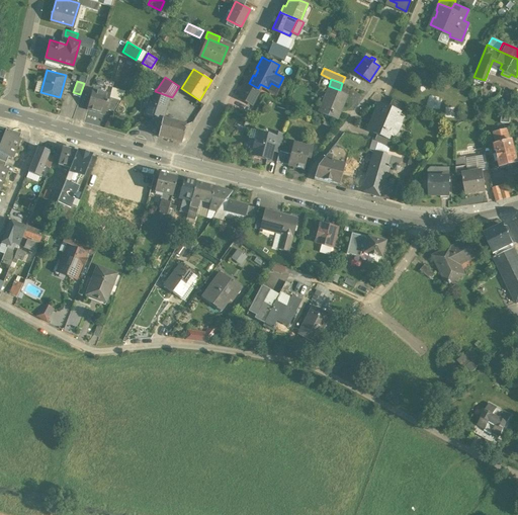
[(258,88),(249,83),(247,82),(239,96),(251,102),(258,88)]
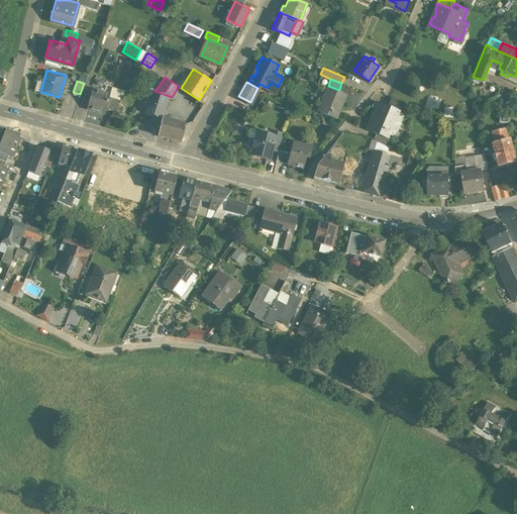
[(169,96),(154,91),(156,89),(147,86),(144,95),(149,96),(144,111),(153,114),(152,116),(158,125),(160,125),(158,134),(181,140),(185,123),(162,117),(169,96)]
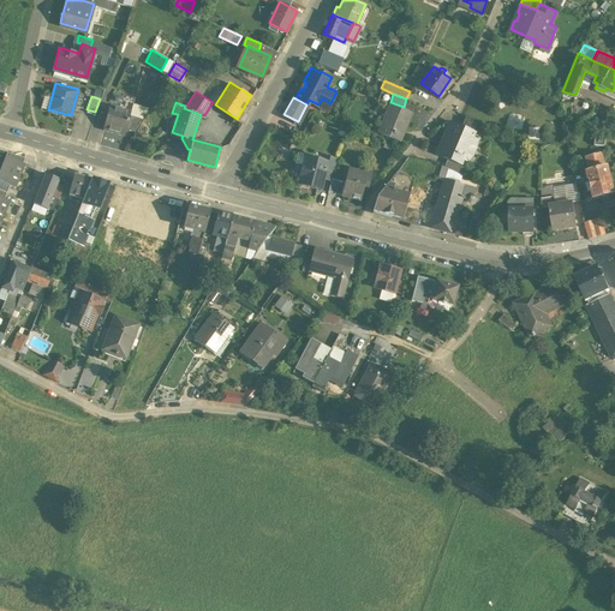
[(390,102),(389,102),(393,103),(387,119),(383,118),(378,130),(400,139),(412,111),(404,107),(390,102)]
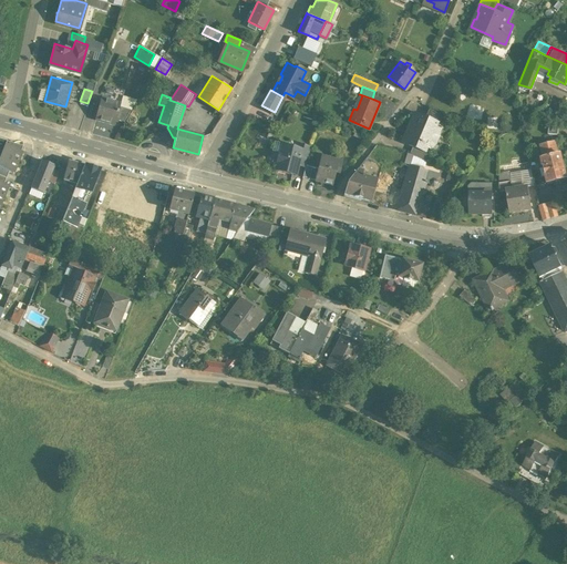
[(121,101),(101,96),(95,118),(114,123),(116,118),(120,104),(121,101)]
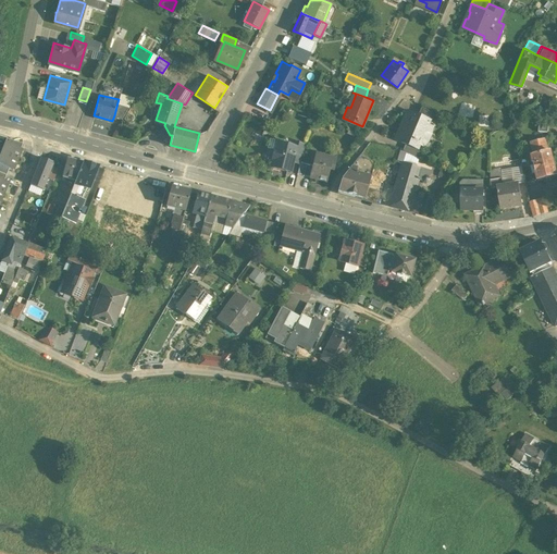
[(128,106),(118,102),(114,115),(122,118),(128,106)]
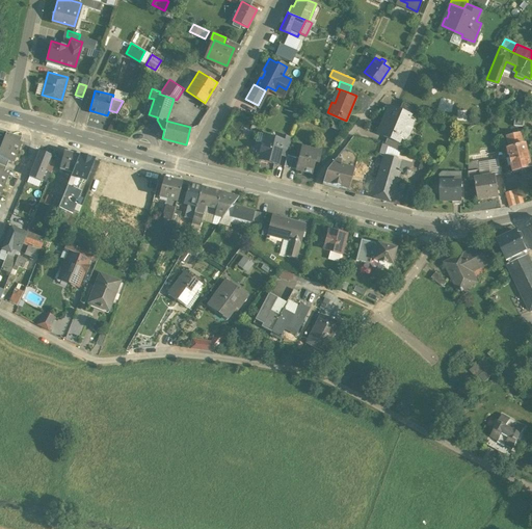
[(415,106),(402,101),(399,108),(410,113),(409,114),(411,115),(415,106)]
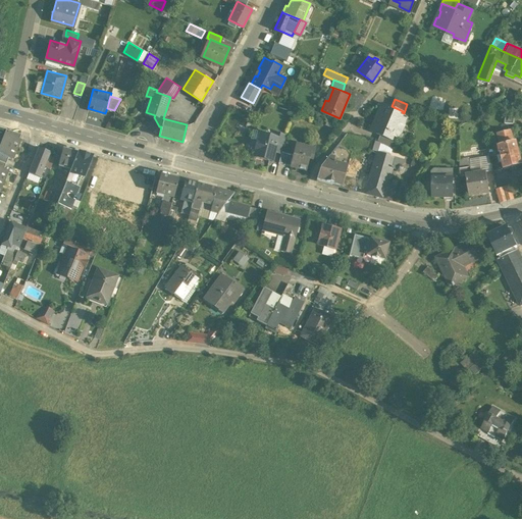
[(392,106),(381,102),(370,128),(379,133),(390,138),(392,137),(393,134),(396,135),(399,128),(396,127),(399,121),(401,122),(404,116),(401,115),(402,112),(403,111),(392,106)]
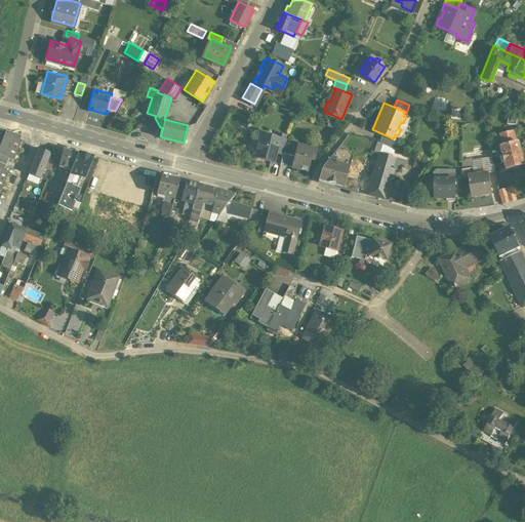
[(517,115),(508,114),(507,123),(517,124),(517,115)]
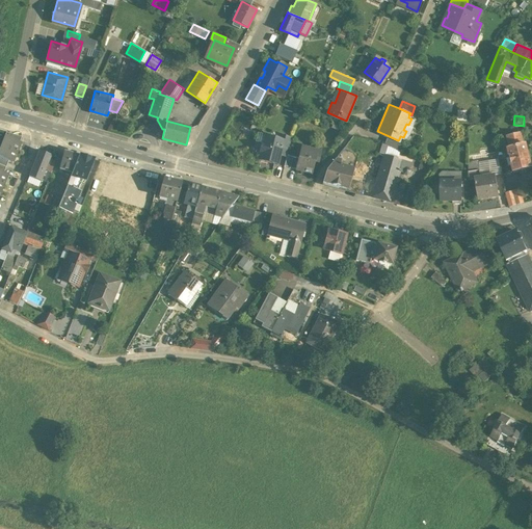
[(22,134),(6,130),(4,134),(19,140),(22,134)]
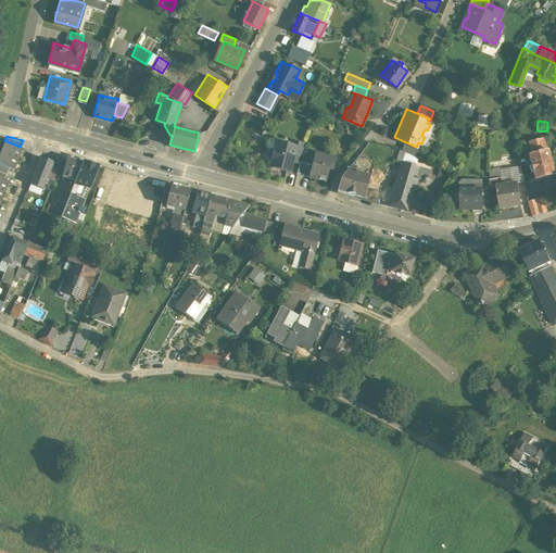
[(544,137),(530,140),(532,151),(533,151),(534,153),(531,154),(533,163),(529,164),(531,172),(535,171),(536,178),(555,173),(550,149),(546,150),(545,148),(546,148),(544,137)]
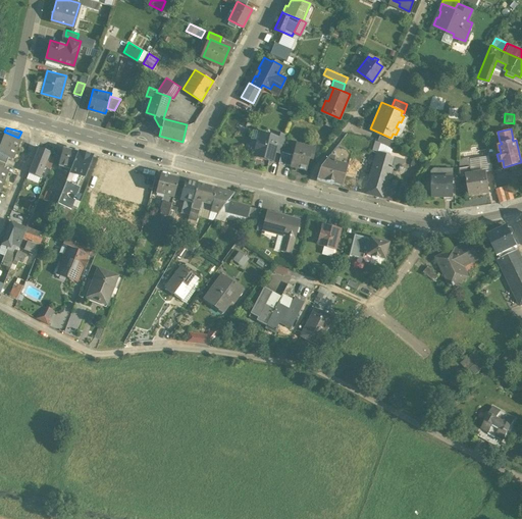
[(4,132),(0,130),(0,141),(15,148),(19,138),(4,132)]
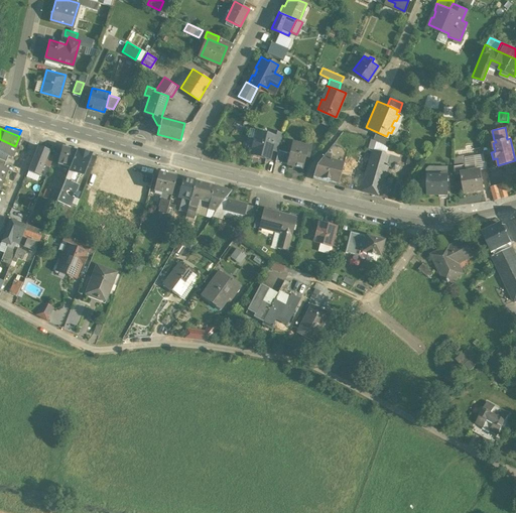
[(269,157),(272,149),(275,134),(257,130),(251,153),(269,157)]
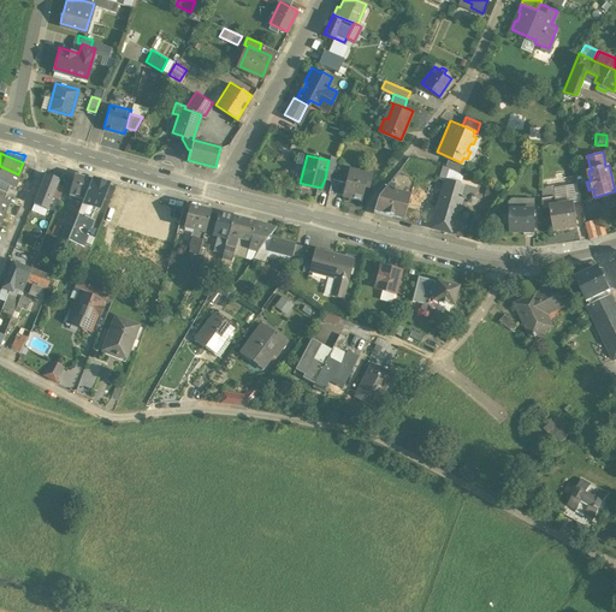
[(325,178),(331,179),(332,177),(337,158),(330,156),(329,160),(325,178)]
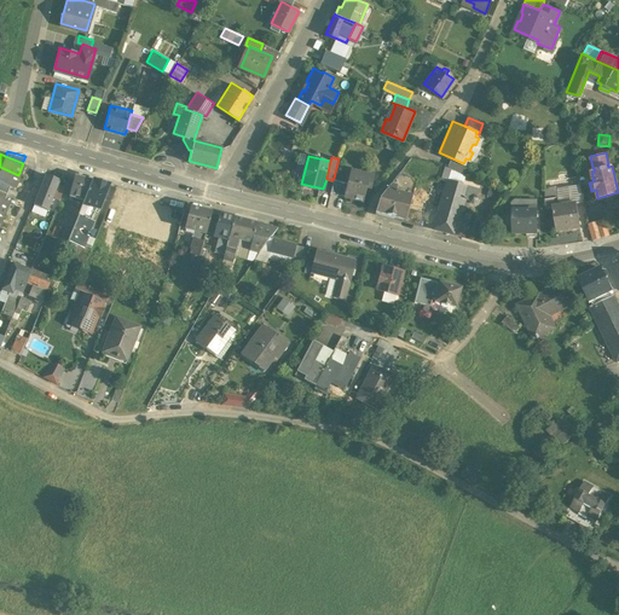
[(463,163),(450,157),(447,166),(466,173),(469,163),(464,162),(463,163)]
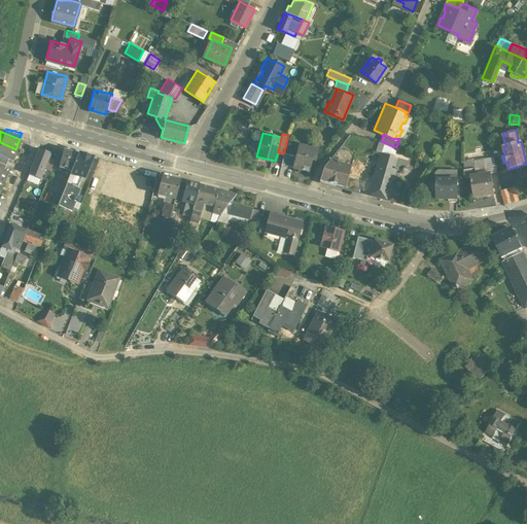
[(15,149),(0,142),(0,153),(8,158),(11,160),(15,149)]
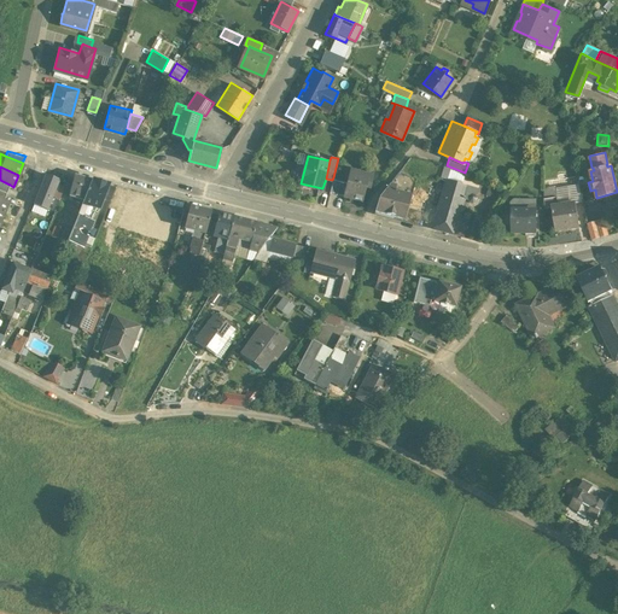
[(355,169),(353,179),(348,177),(343,194),(362,199),(366,185),(371,186),(373,174),(355,169)]
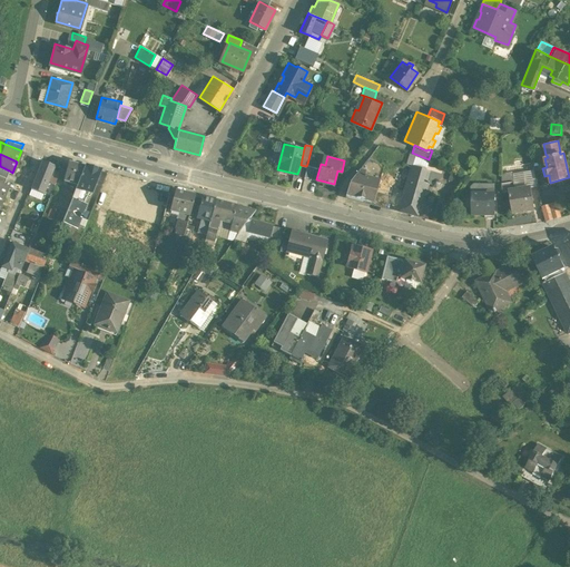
[(383,163),(366,158),(355,173),(350,182),(345,194),(387,205),(390,193),(376,189),(383,163)]
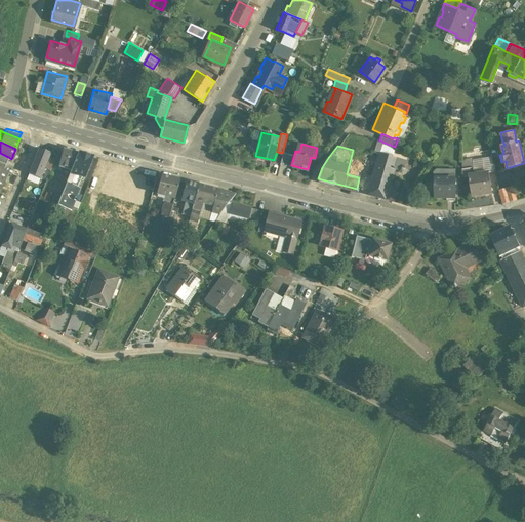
[(41,177),(50,152),(39,148),(29,172),(41,177)]
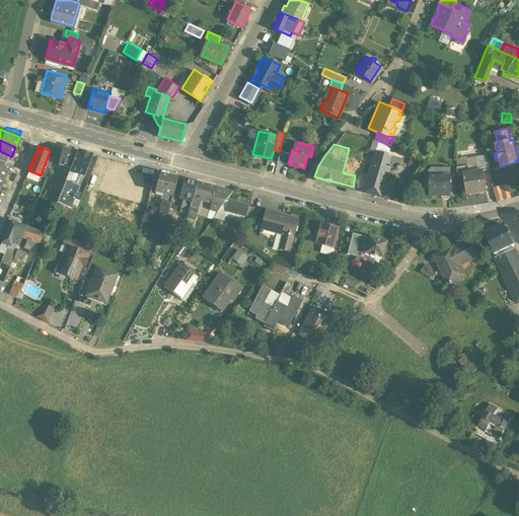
[(77,150),(62,146),(58,163),(71,166),(77,150)]
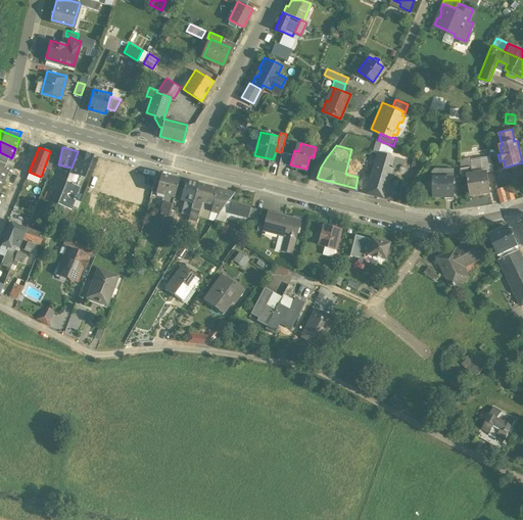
[(371,148),(370,151),(364,149),(361,158),(375,162),(379,150),(371,148)]
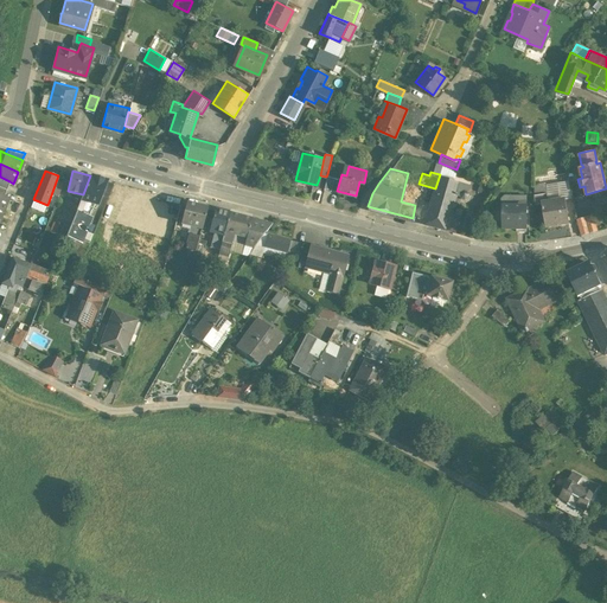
[(326,177),(324,187),(331,188),(334,175),(327,174),(326,177)]
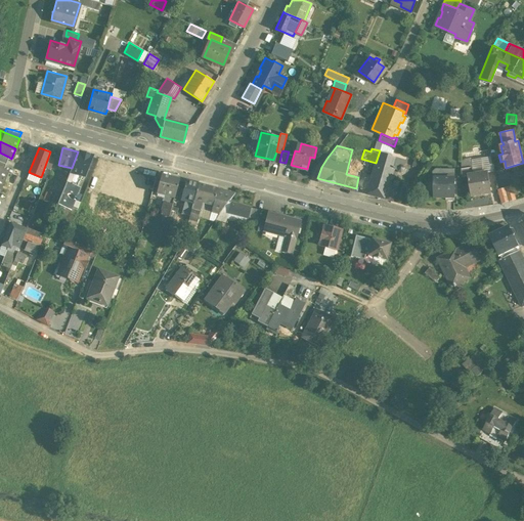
[(395,156),(380,150),(376,163),(367,191),(383,196),(392,166),(395,156)]
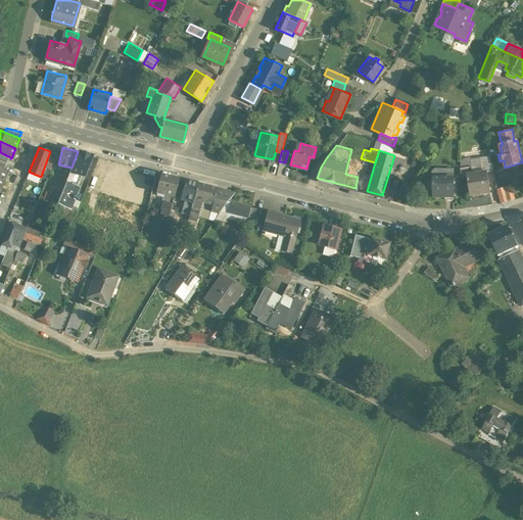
[(92,155),(78,151),(72,168),(70,171),(74,172),(84,174),(92,155)]
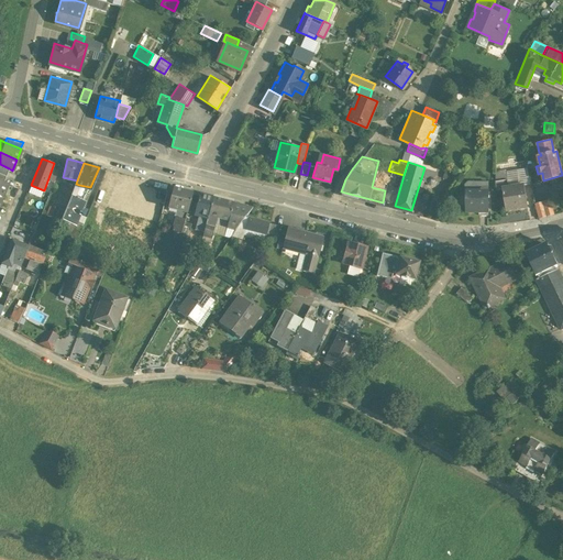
[(507,178),(508,186),(523,183),(530,182),(527,165),(505,169),(507,178)]
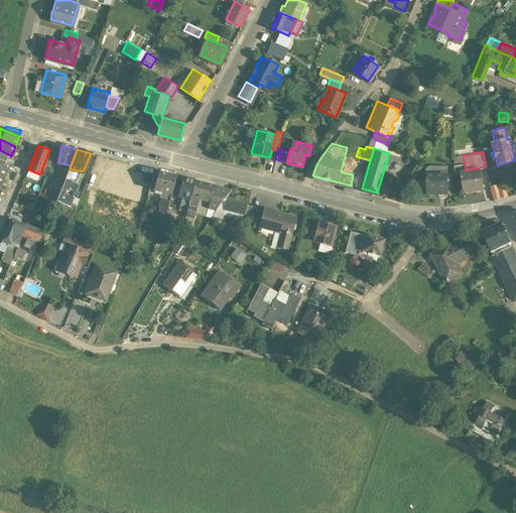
[(399,156),(389,153),(386,163),(395,166),(399,156)]
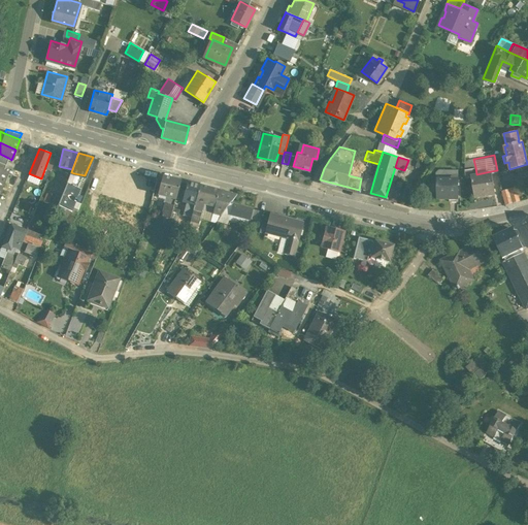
[(473,159),(464,159),(464,169),(475,167),(473,159)]
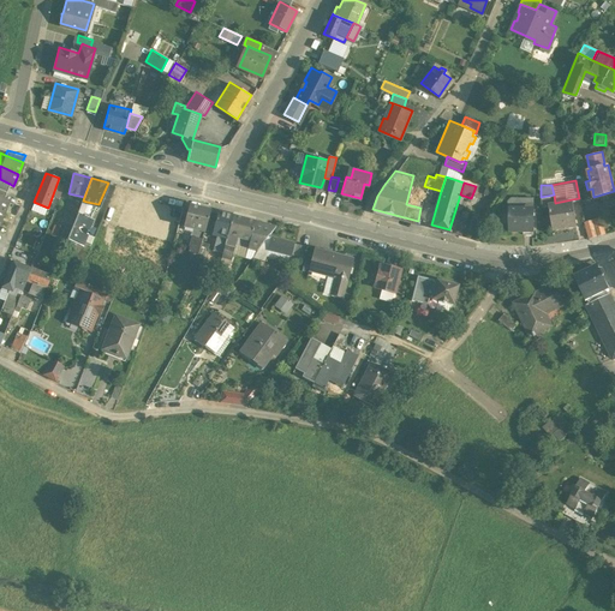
[(171,202),(138,193),(119,241),(142,251),(157,214),(166,216),(171,202)]
